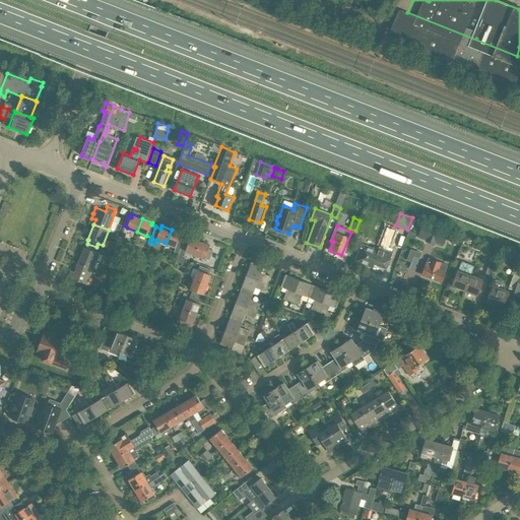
[(419,236),(428,239),(427,242),(435,245),(436,242),(443,245),(447,234),(424,225),(419,236)]
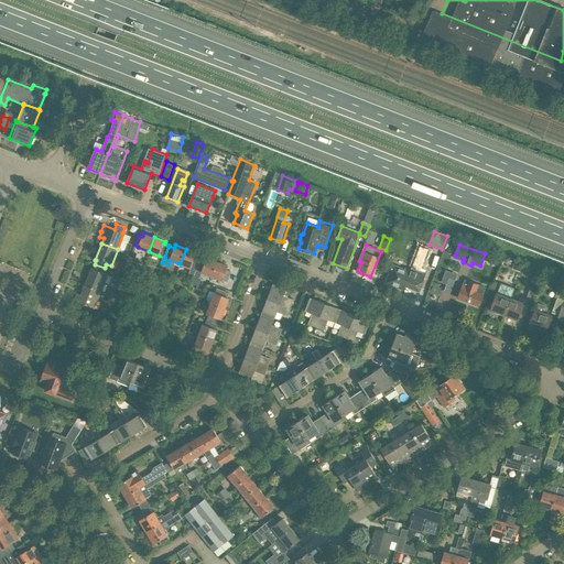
[(405,269),(393,264),(387,281),(405,289),(407,285),(420,291),(426,273),(421,270),(429,249),(420,246),(410,270),(405,269)]
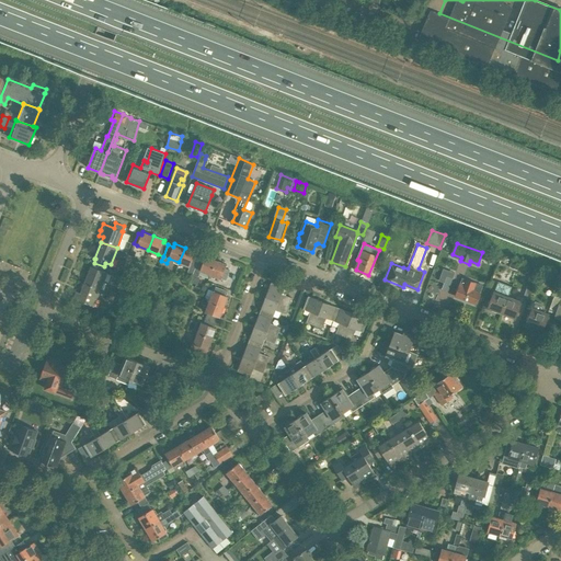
[(195,266),(199,258),(194,255),(195,252),(185,248),(179,262),(190,266),(191,264),(195,266)]
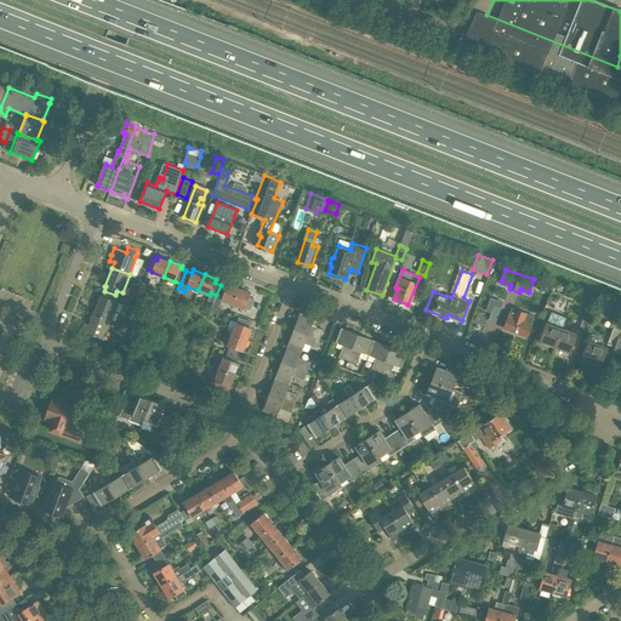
[(227,286),(221,285),(216,295),(222,297),(222,300),(233,305),(239,288),(228,283),(227,286)]
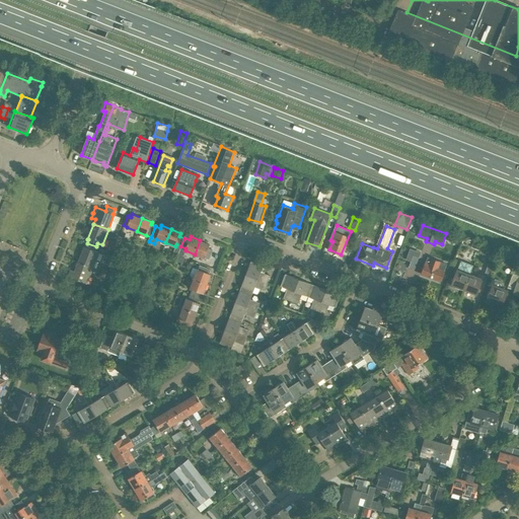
[(208,258),(212,248),(209,247),(210,244),(200,240),(195,254),(205,257),(208,258)]
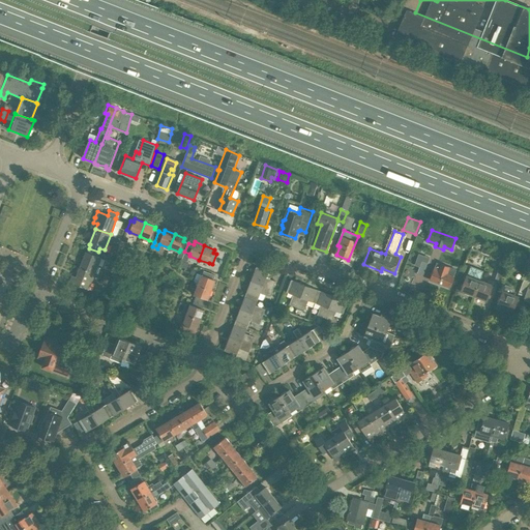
[(489,256),(492,248),(484,245),(481,253),(489,256)]
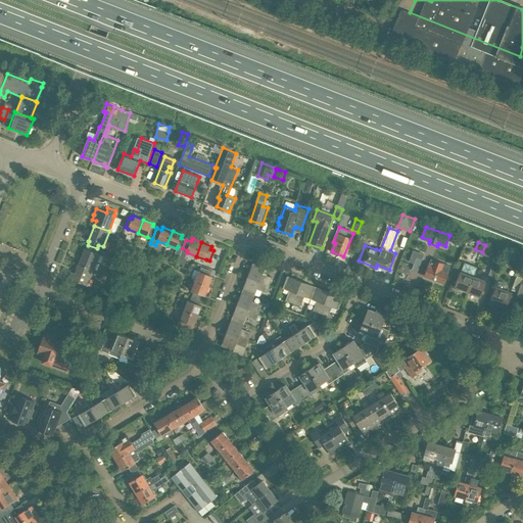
[(86,248),(80,264),(94,270),(100,253),(96,252),(97,248),(88,245),(87,249),(86,248)]
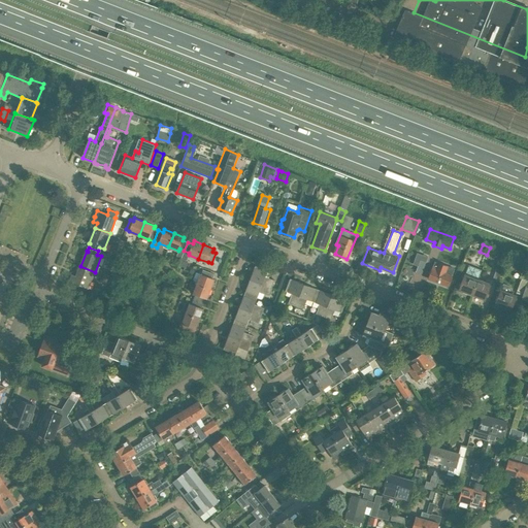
[(502,270),(505,263),(499,261),(497,268),(502,270)]
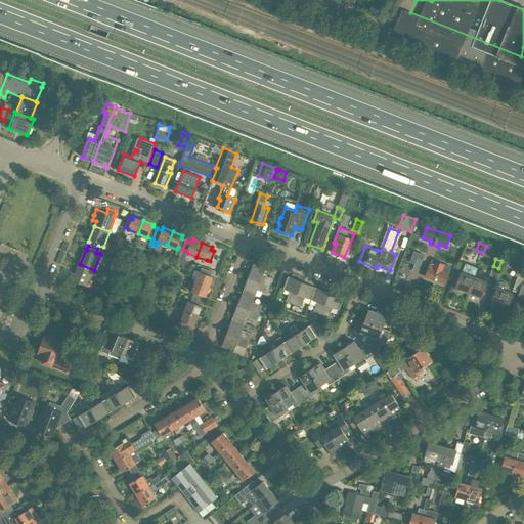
[(445,284),(451,267),(433,260),(430,267),(429,267),(426,276),(445,284)]
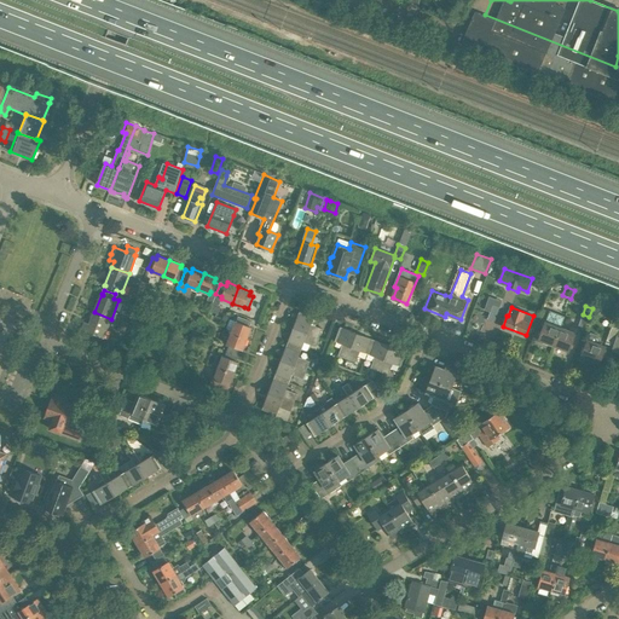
[(554,346),(561,328),(565,317),(550,311),(545,322),(539,340),(554,346)]
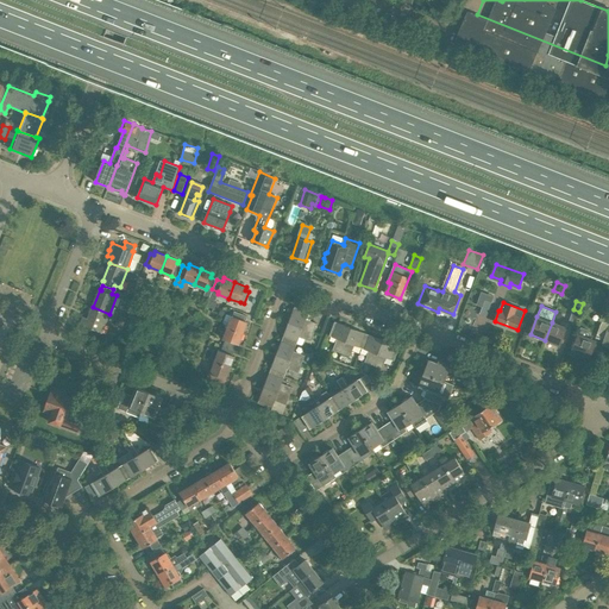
[(88,318),(83,316),(81,324),(102,332),(110,314),(93,307),(88,318)]
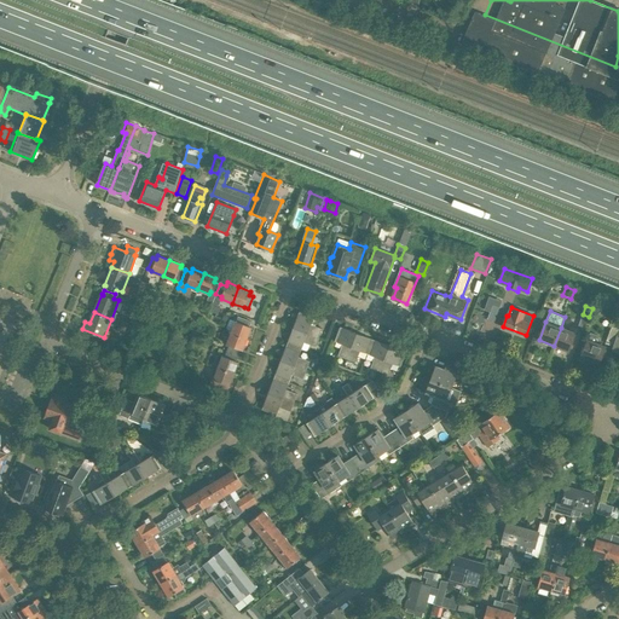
[(318,337),(322,329),(311,325),(313,317),(299,312),(293,328),(318,337)]
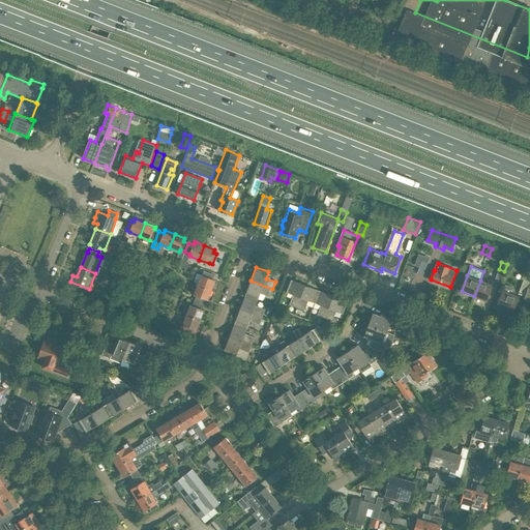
[(214,274),(204,270),(203,274),(202,274),(199,284),(212,289),(216,280),(213,277),(214,274)]
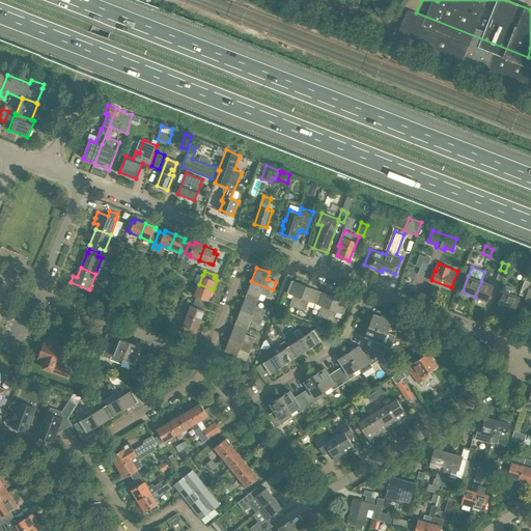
[(501,284),(505,273),(499,271),(495,282),(501,284)]
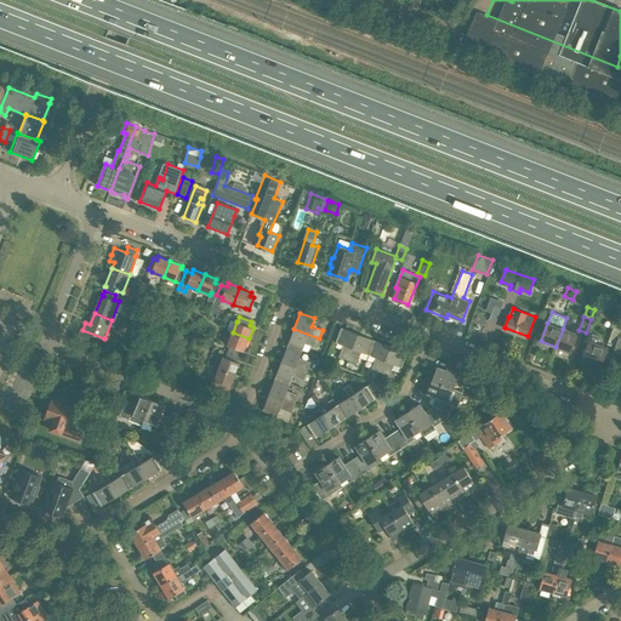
[(615,343),(620,330),(620,328),(620,322),(614,320),(611,326),(614,328),(608,341),(615,343)]
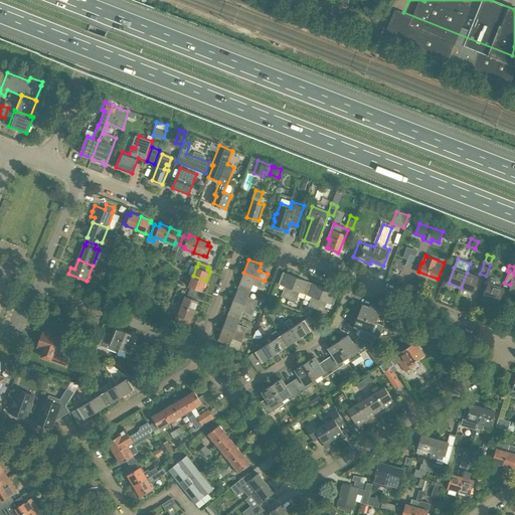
[(263,289),(265,281),(243,273),(238,287),(250,292),(253,285),(263,289)]
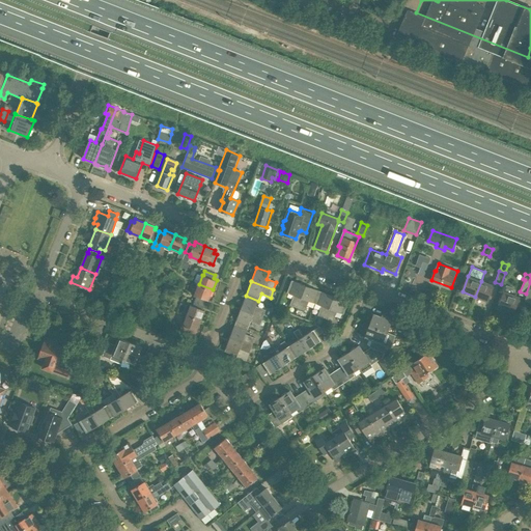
[(298,308),(306,286),(299,283),(291,281),(286,292),(294,296),(289,305),(298,308)]
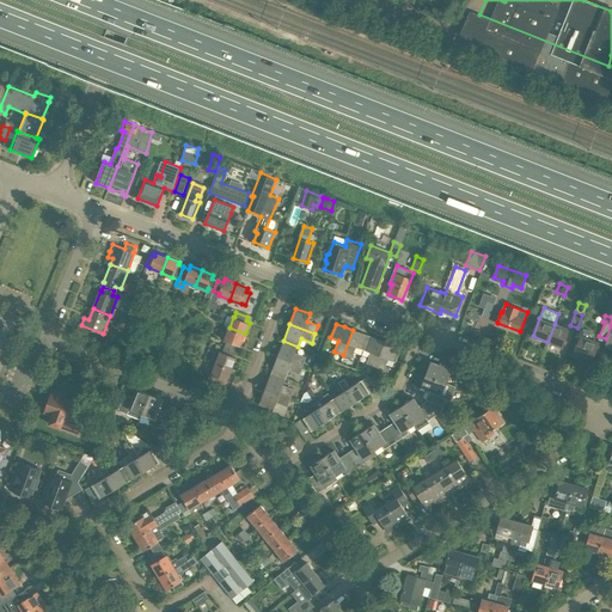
[(563,347),(569,330),(555,324),(548,342),(563,347)]
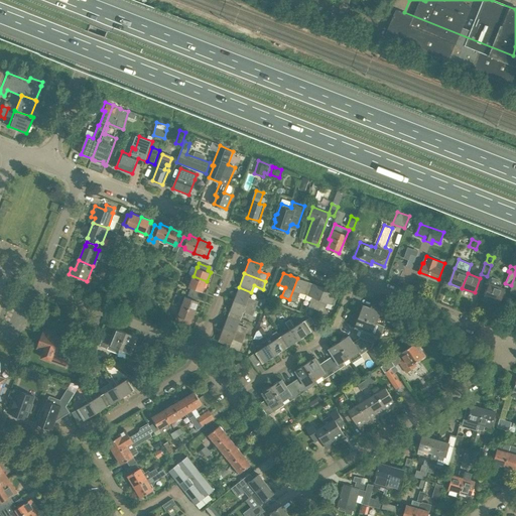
[(203,291),(207,281),(194,276),(189,286),(191,287),(190,292),(199,295),(201,290),(203,291)]
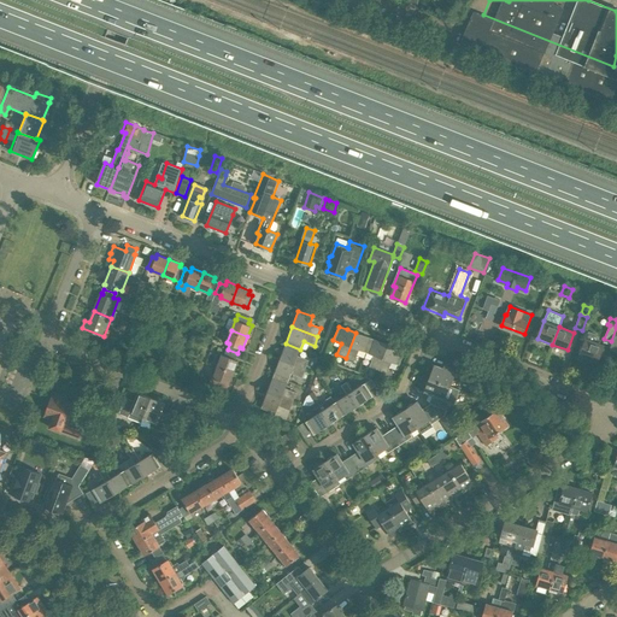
[(598,362),(604,345),(593,341),(595,334),(588,331),(583,346),(580,356),(598,362)]
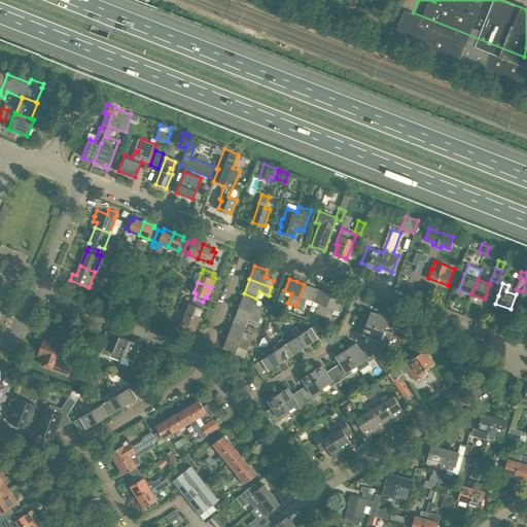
[(312,302),(317,289),(304,284),(295,306),(303,309),(306,299),(312,302)]
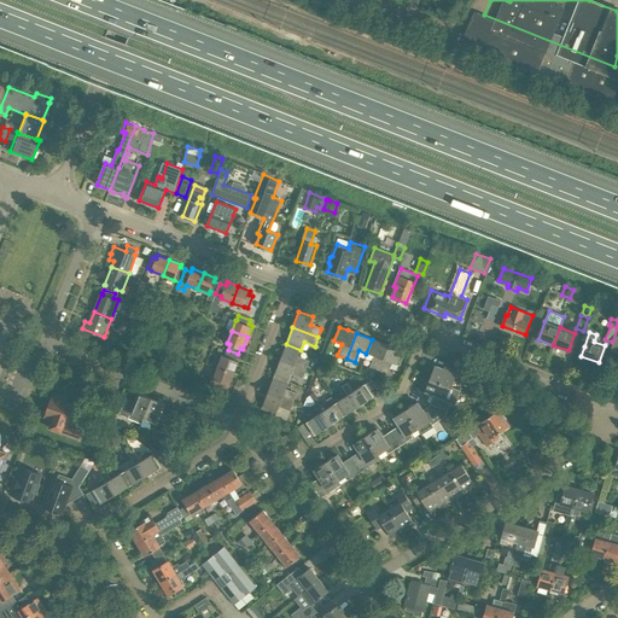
[(378,371),(388,345),(372,339),(366,354),(374,356),(369,367),(378,371)]
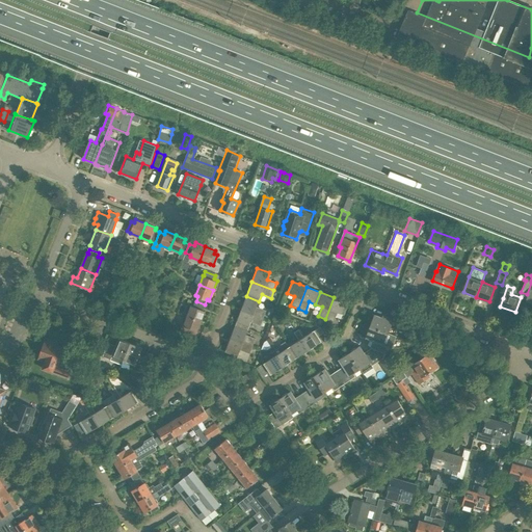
[(263,318),(266,311),(257,308),(259,301),(246,296),(241,310),(263,318)]
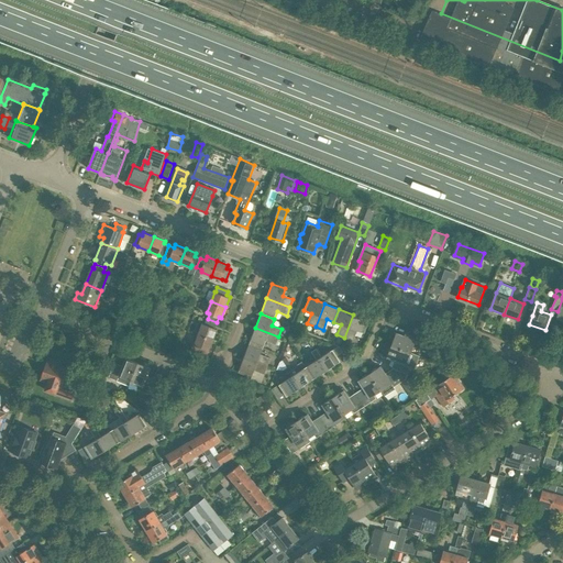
[(364,333),(368,320),(353,315),(344,338),(353,341),(356,331),(364,333)]
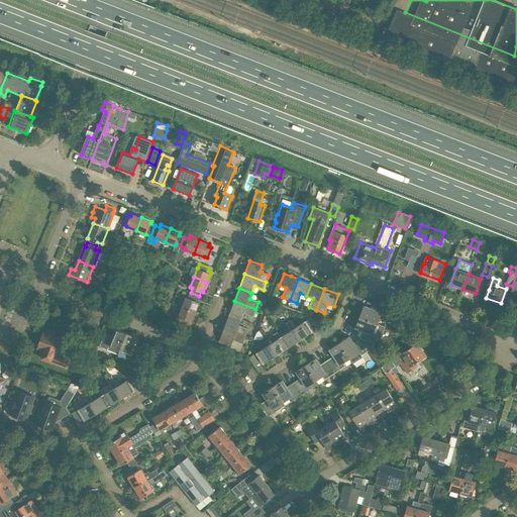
[(197,300),(199,296),(191,293),(189,297),(187,296),(183,306),(196,311),(200,302),(197,300)]
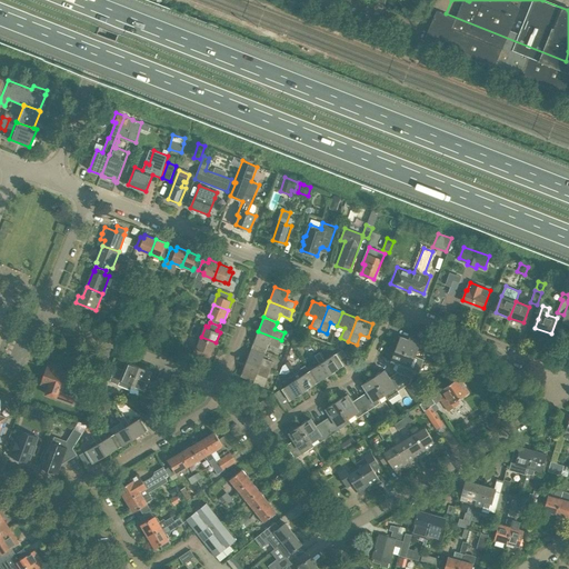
[(278,349),(281,340),(258,331),(252,347),(266,351),(268,345),(278,349)]
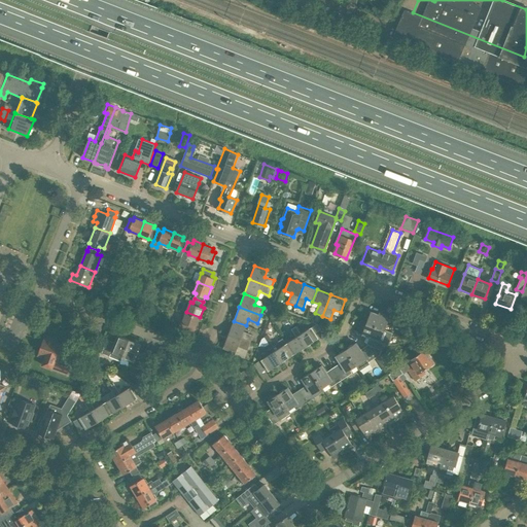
[(391,324),(395,313),(382,308),(379,315),(371,312),(366,323),(384,329),(387,323),(391,324)]
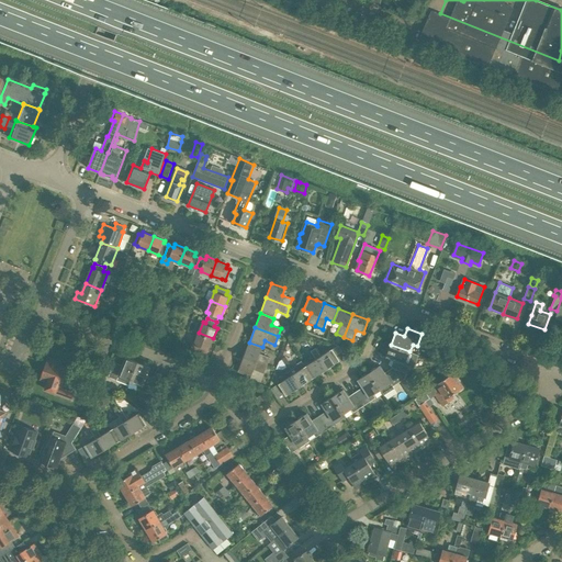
[(206,348),(210,349),(213,338),(199,333),(194,343),(191,349),(203,355),(206,348)]
